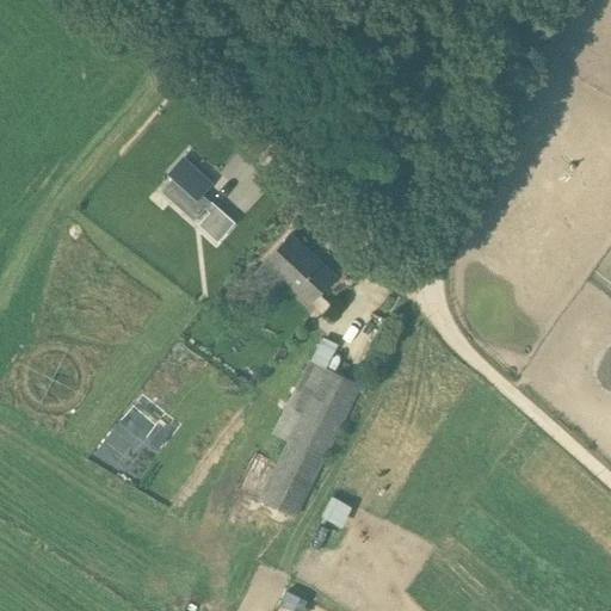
[(174,178),(161,191),(193,221),(205,207),(211,211),(199,224),(217,240),(234,222),(201,192),(209,183),(183,159),(170,173),(174,178)]
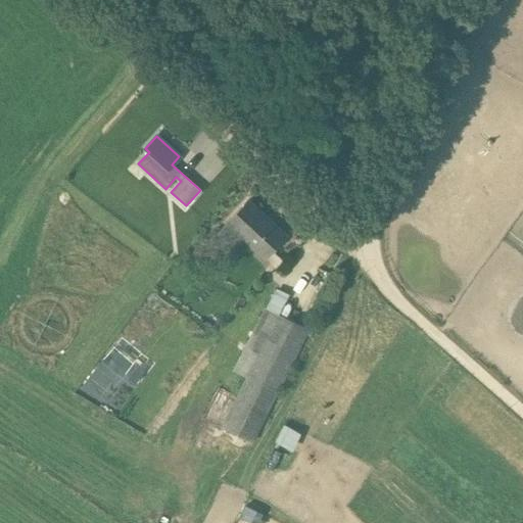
[(286,236),(247,200),(217,234),(231,247),(240,237),(265,259),(286,236)]
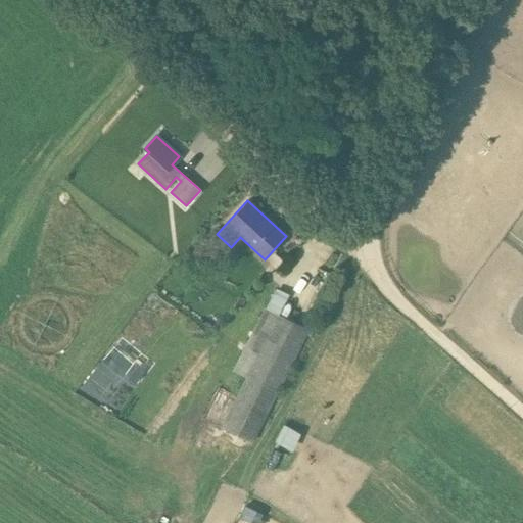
[(235,371),(245,376),(223,426),(257,441),(310,326),(280,313),(289,293),(273,286),(235,371)]
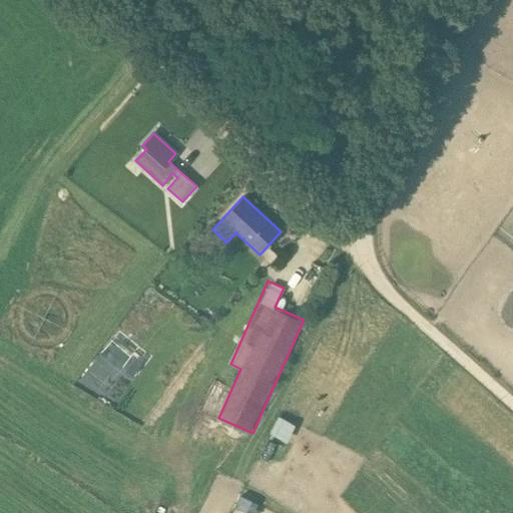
[(203,318),(198,324),(203,328),(208,322),(203,318)]
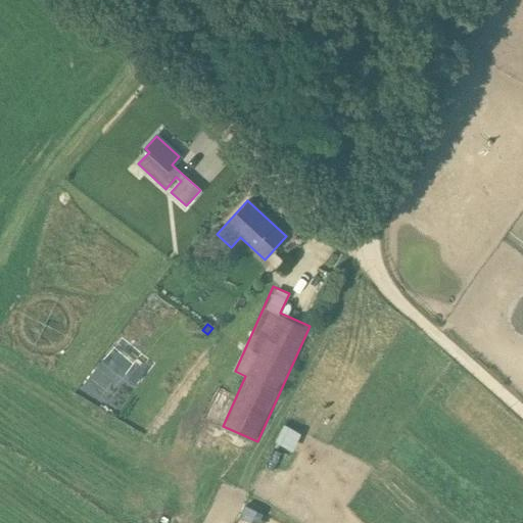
[(160,384),(152,395),(163,403),(172,392),(160,384)]
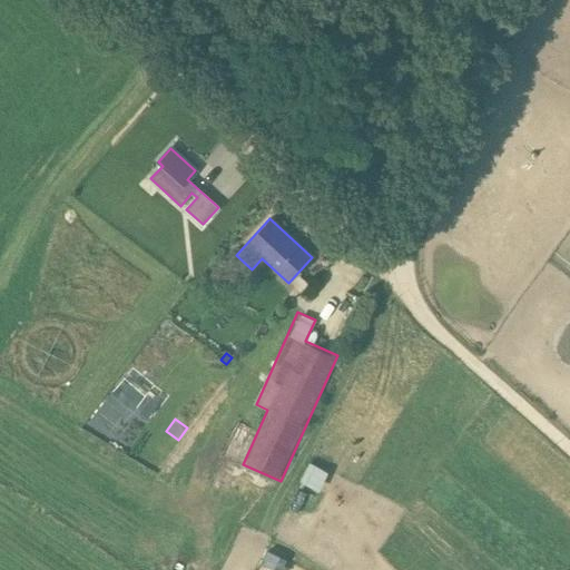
[(278,567),(282,554),(267,550),(264,562),(278,567)]
